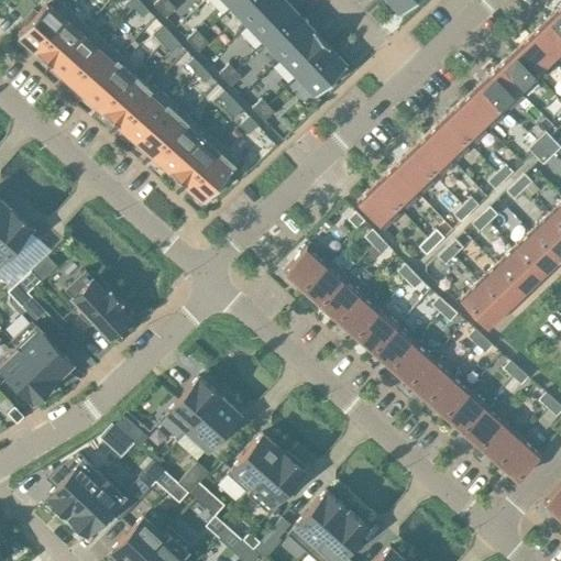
[(36,51),(73,11),(59,0),(50,0),(39,13),(34,10),(23,22),(28,25),(19,35),(36,51)]
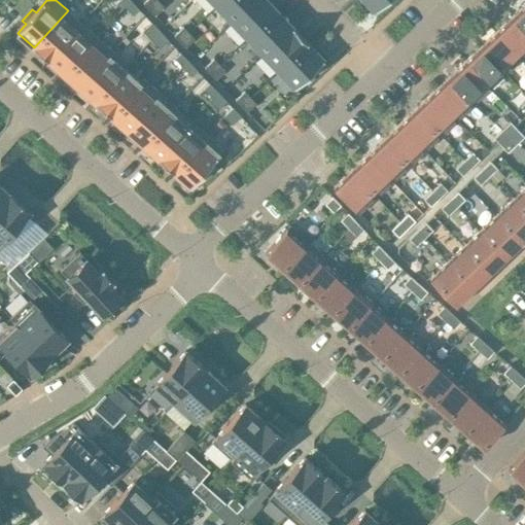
[(127,8),(133,2),(130,0),(121,0),(117,5),(124,10),(127,8)]
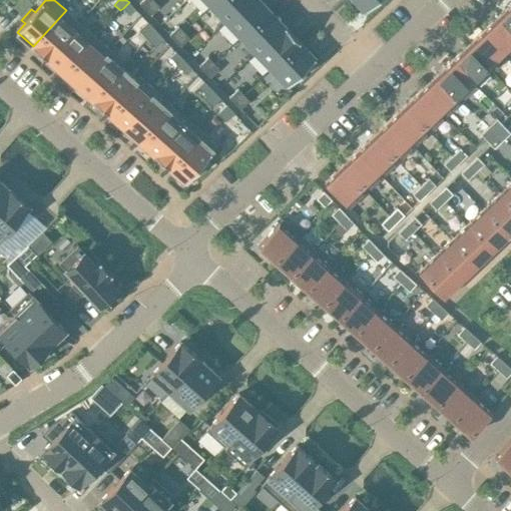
[(146,10),(155,2),(153,0),(145,0),(141,4),(146,10)]
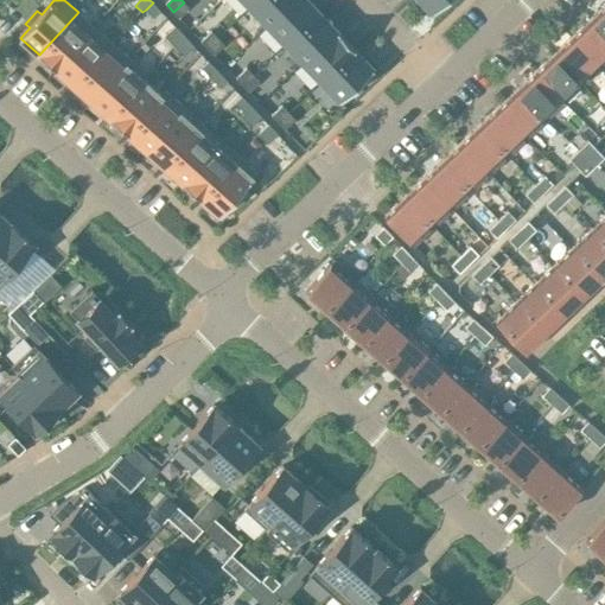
[(269,27),(298,0),(260,0),(252,8),(269,27)]
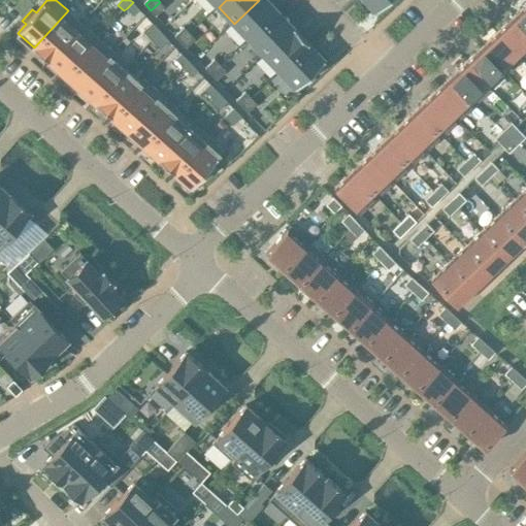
[(250,39),(280,11),(268,0),(259,0),(234,24),(250,39)]
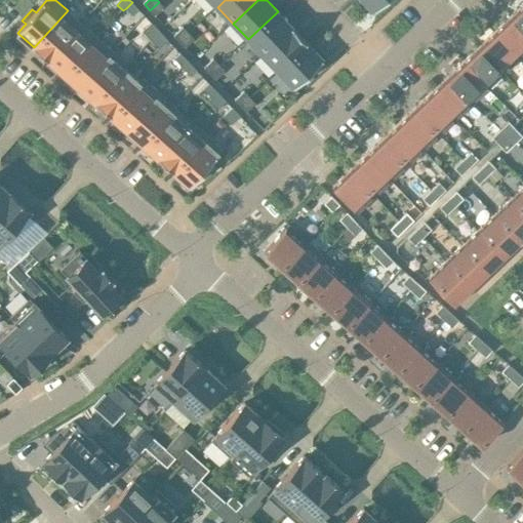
[(387,0),(363,0),(375,12),(387,0)]
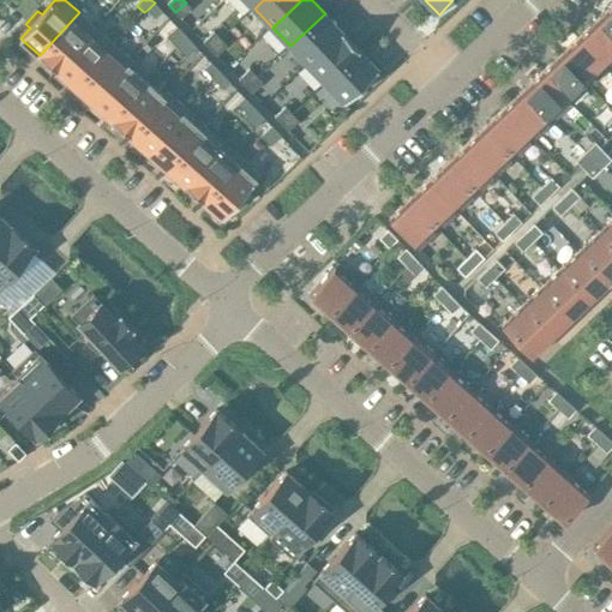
[(157,19),(165,13),(155,3),(148,10),(157,19)]
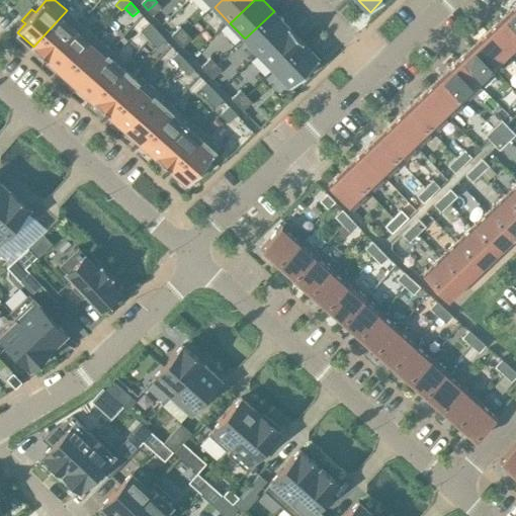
[(163,8),(157,2),(148,10),(154,16),(163,8)]
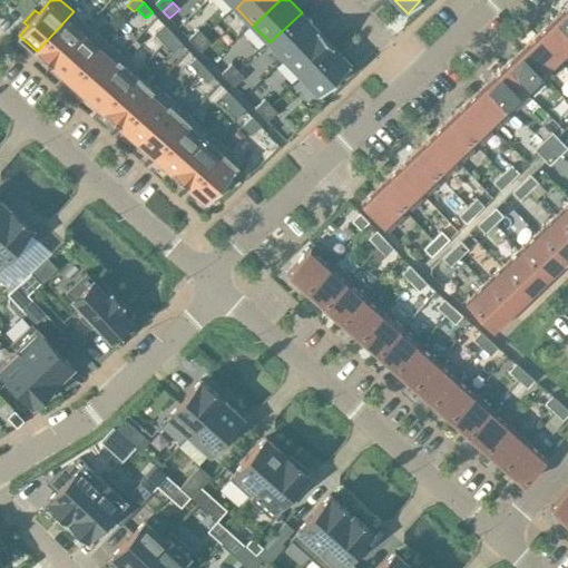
[(567,7),(556,19),(567,31),(567,7)]
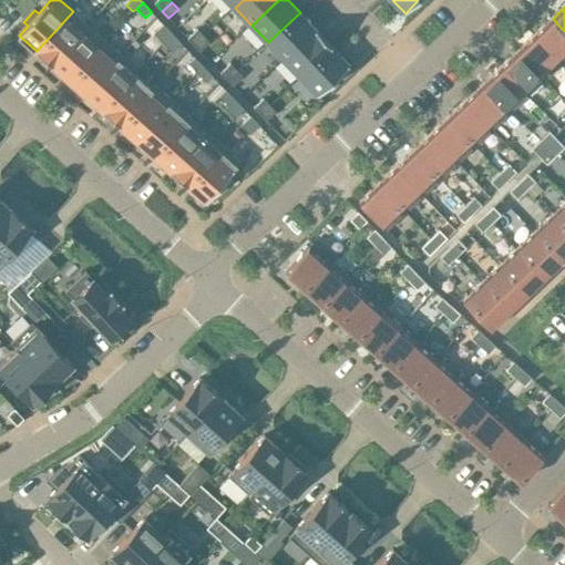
[(53,67),(90,26),(73,11),(37,51),(53,67)]
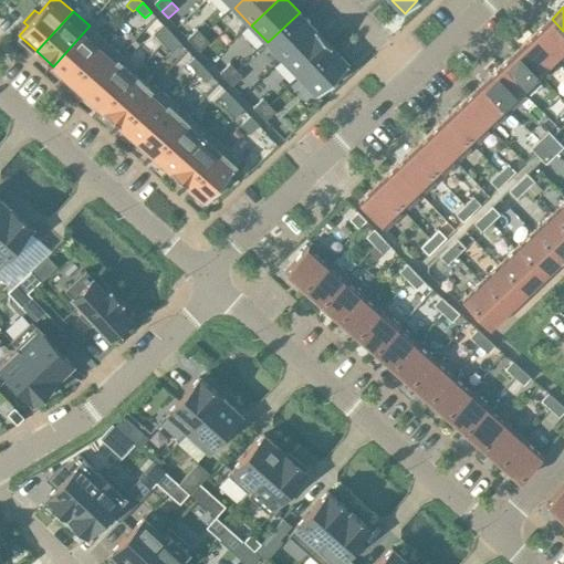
[(284,60),(316,30),(300,12),(268,42),(284,60)]
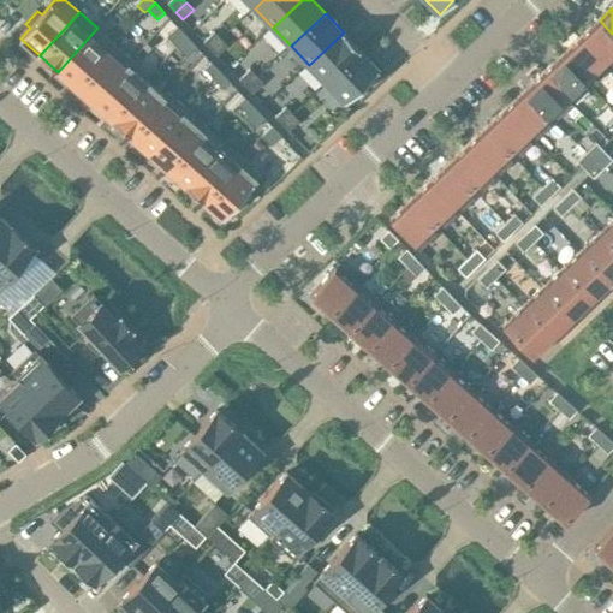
[(612,34),(600,21),(581,39),(612,70),(612,34)]
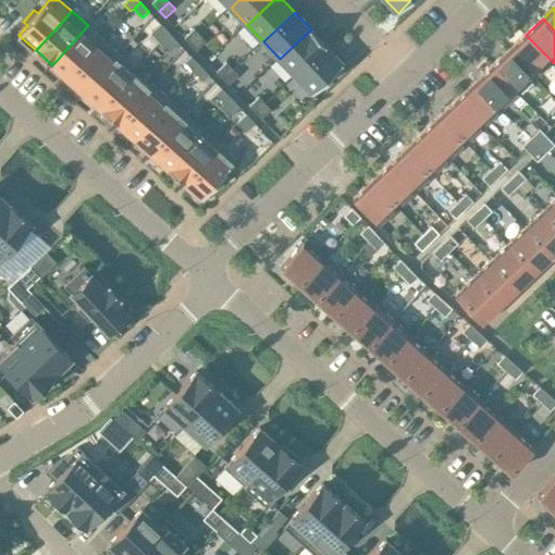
[(70,79),(105,40),(88,25),(52,65),(70,79)]
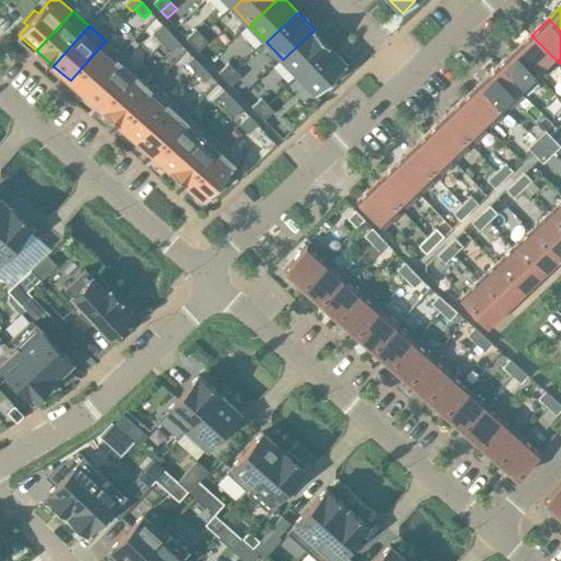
[(163,44),(173,35),(163,25),(154,34),(163,44)]
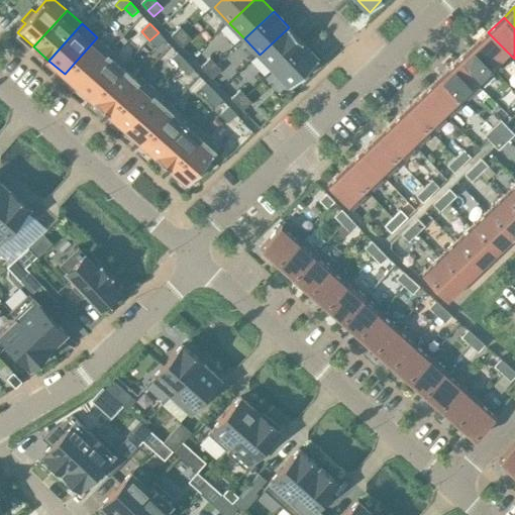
[(178,41),(187,33),(181,27),(172,36),(178,41)]
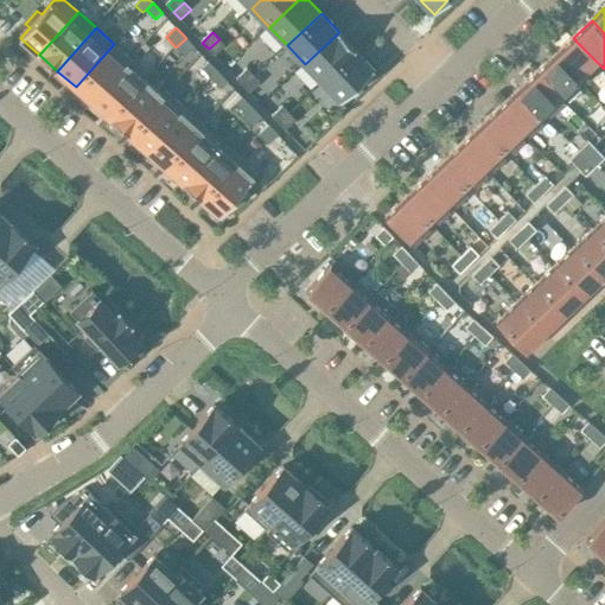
[(323,83),(357,51),(339,32),(305,64),(323,83)]
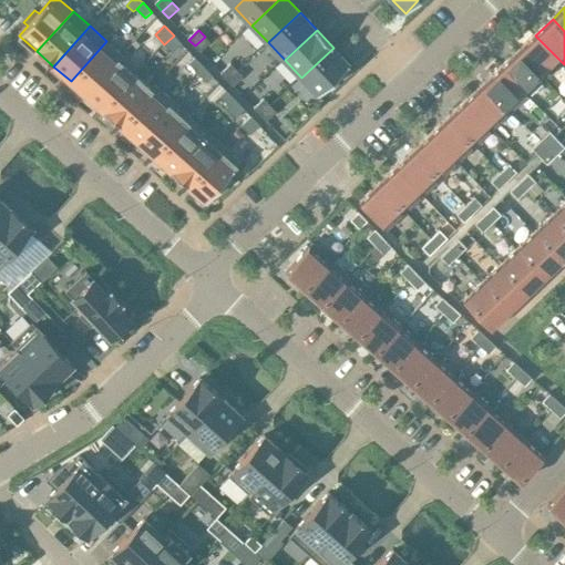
[(183,44),(174,36),(164,44),(173,54),(183,44)]
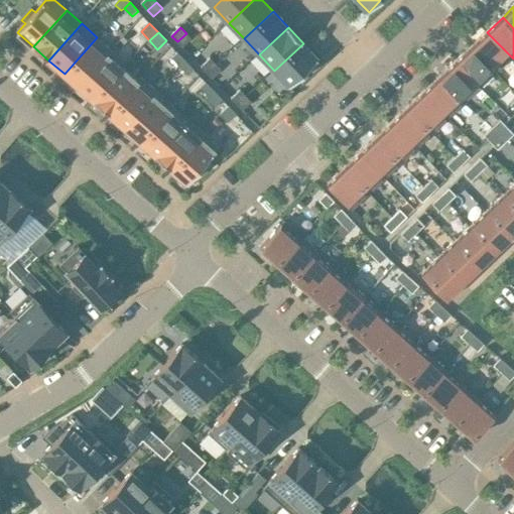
[(513,58),(487,32),(472,47),(497,74),(513,58)]
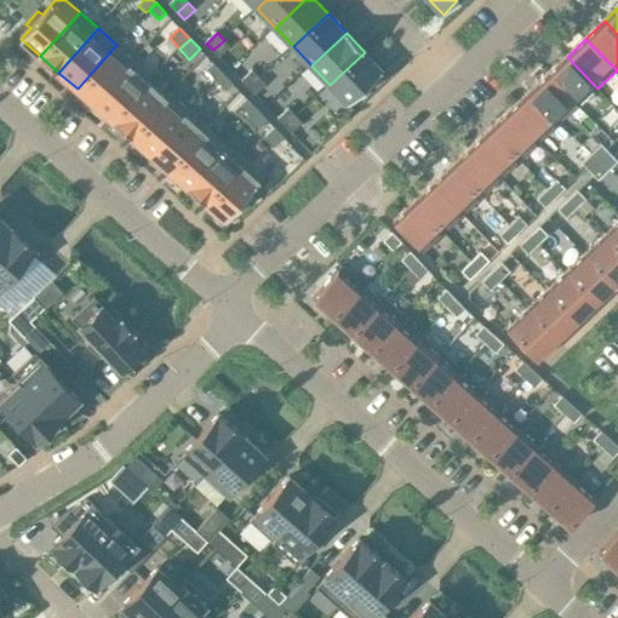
[(232,47),(224,40),(213,50),(221,57),(232,47)]
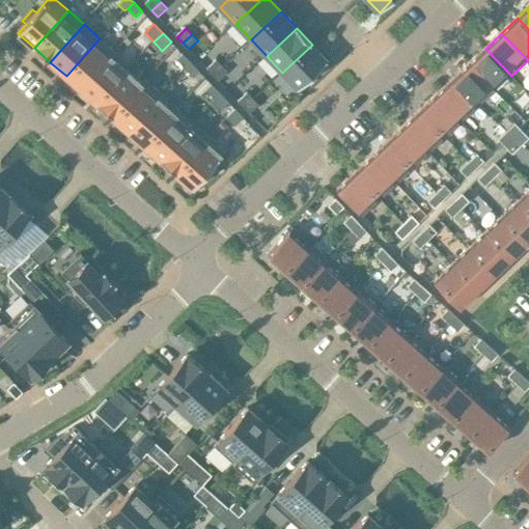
[(82,90),(115,52),(100,38),(66,76),(82,90)]
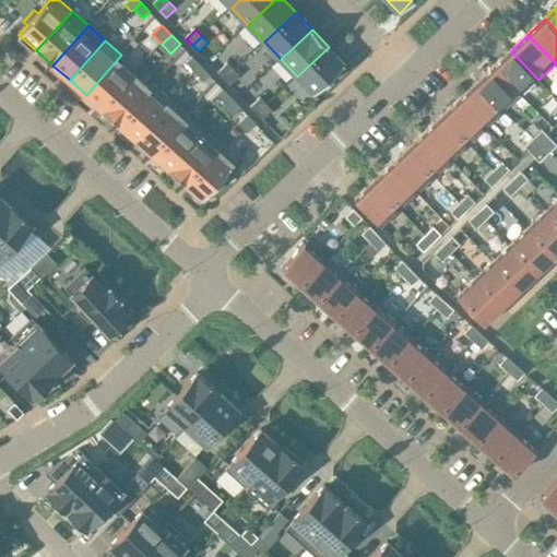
[(345,64),(329,47),(297,76),(315,94),(345,64)]
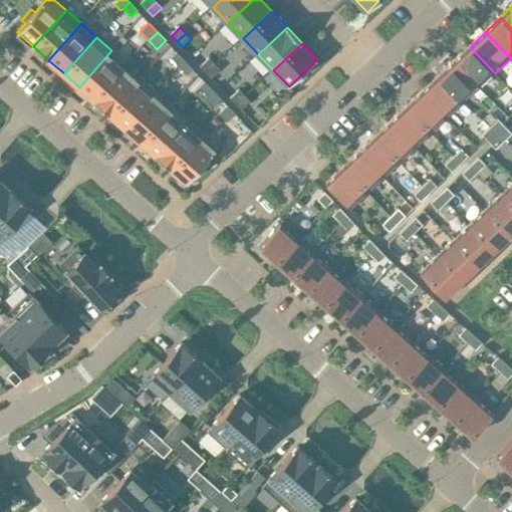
[(454,62),(479,88),(495,73),(470,47),(454,62)]
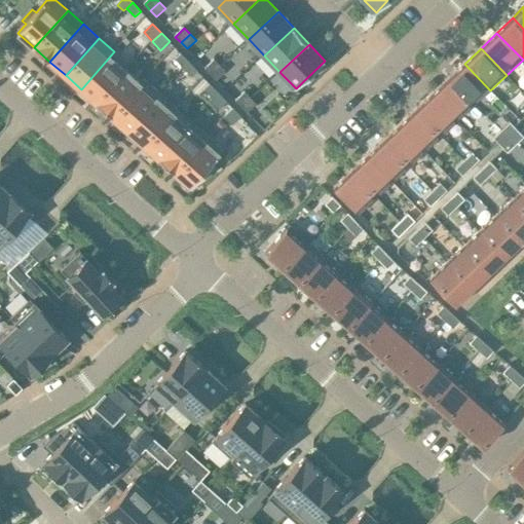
[(97,104),(129,66),(114,51),(81,89),(97,104)]
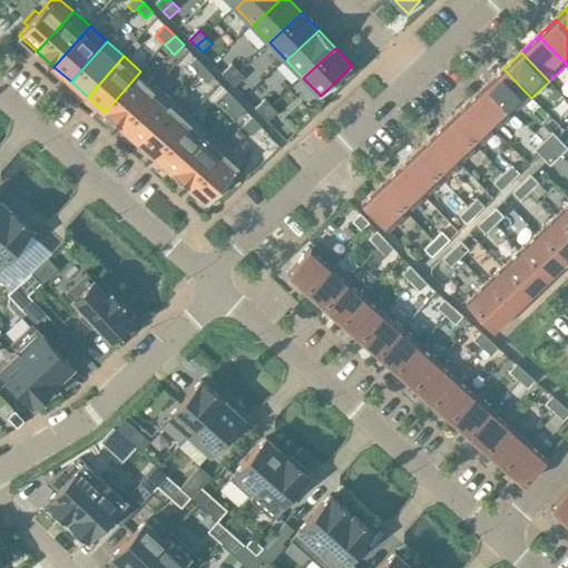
[(196,78),(206,68),(199,61),(191,71),(196,78)]
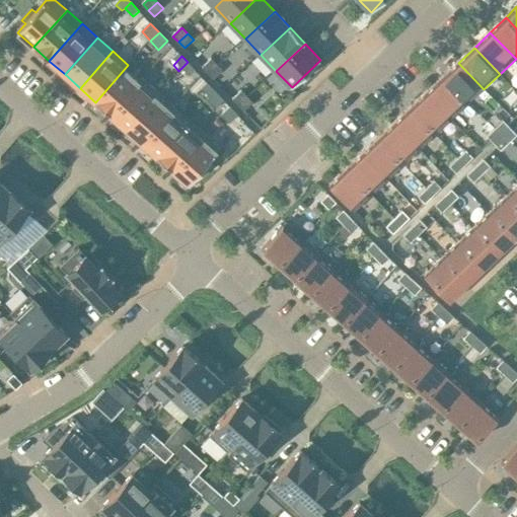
[(209,74),(218,65),(212,59),(203,68),(209,74)]
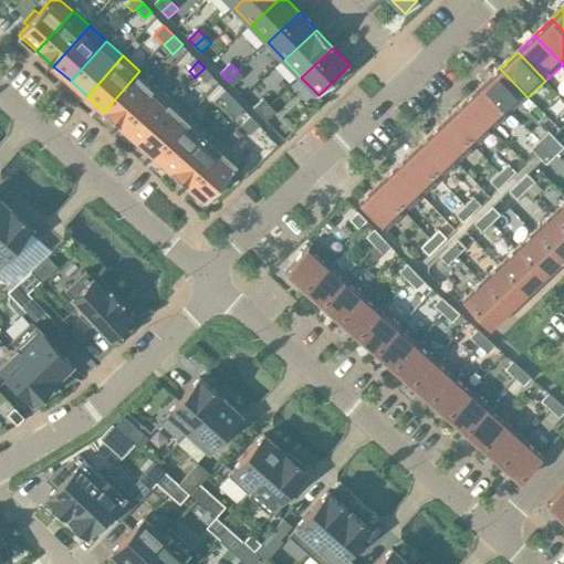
[(201,83),(210,74),(205,68),(195,77),(201,83)]
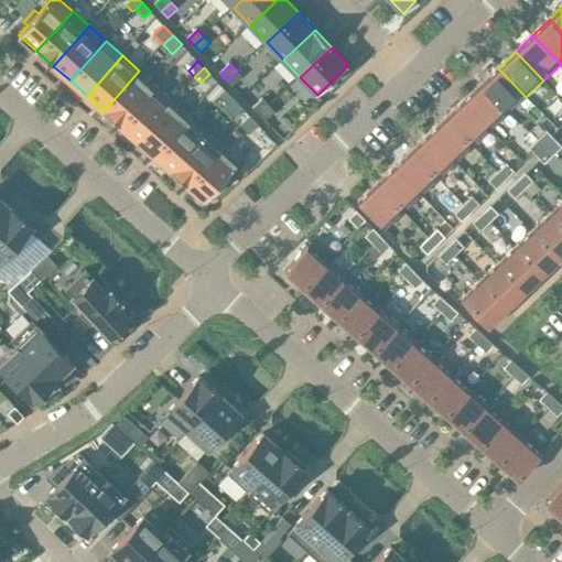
[(481,85),(508,114),(526,97),(498,68),(481,85)]
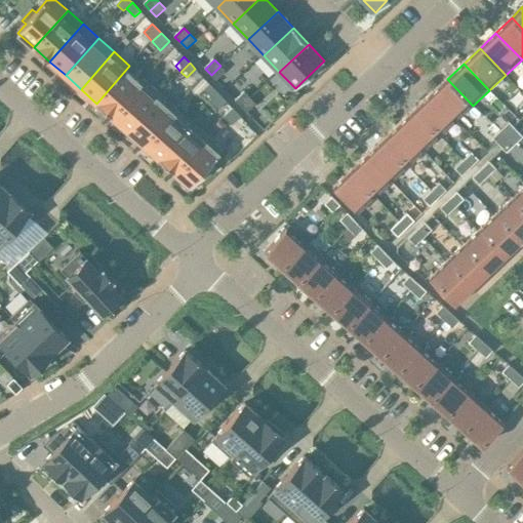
[(112,117),(146,80),(145,79),(142,83),(127,70),(130,67),(129,66),(96,104),(112,117)]
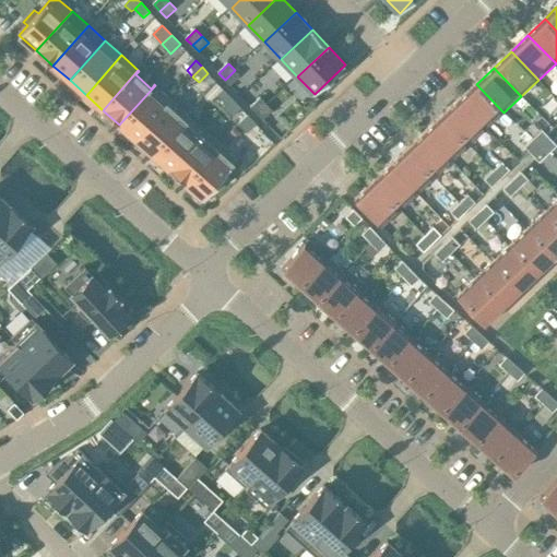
[(240,76),(235,70),(225,80),(230,86),(240,76)]
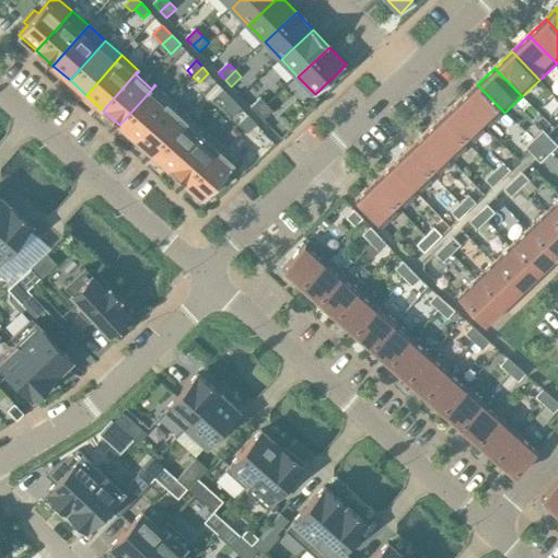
[(461,101),(488,129),(504,113),(477,84),(461,101)]
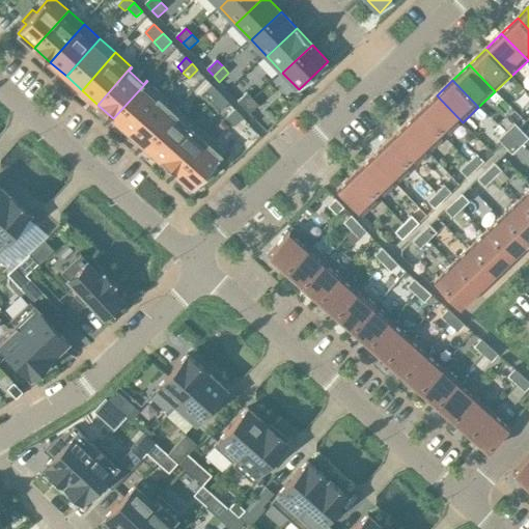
[(129,133),(163,94),(147,81),(113,118),(129,133)]
